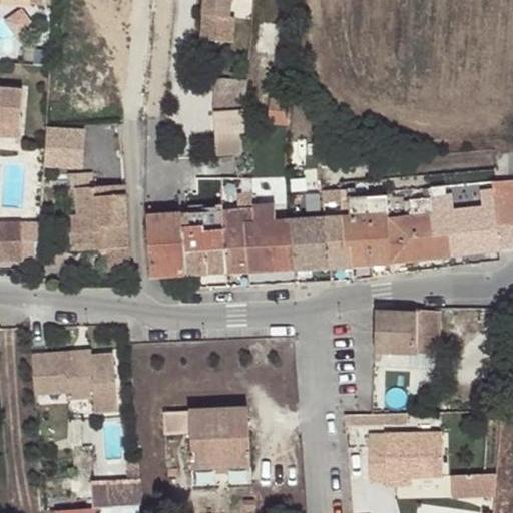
[(229,0),(201,0),(198,41),(232,43),(233,18),(229,18),(229,0)]
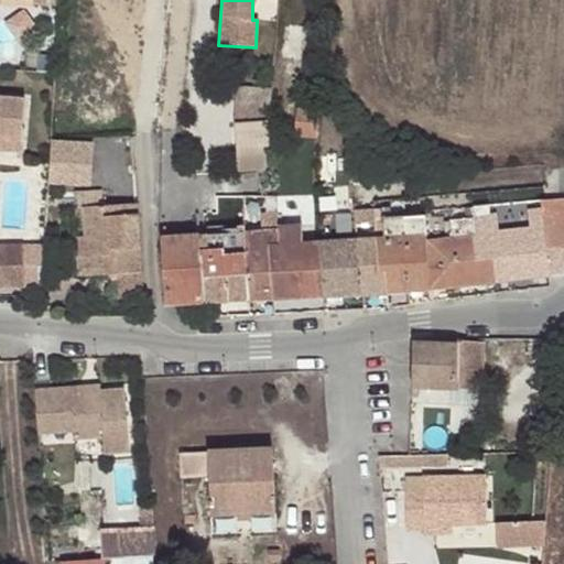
[(232,125),(234,123),(267,125),(270,126),(271,100),(272,88),(235,86),(232,125)]
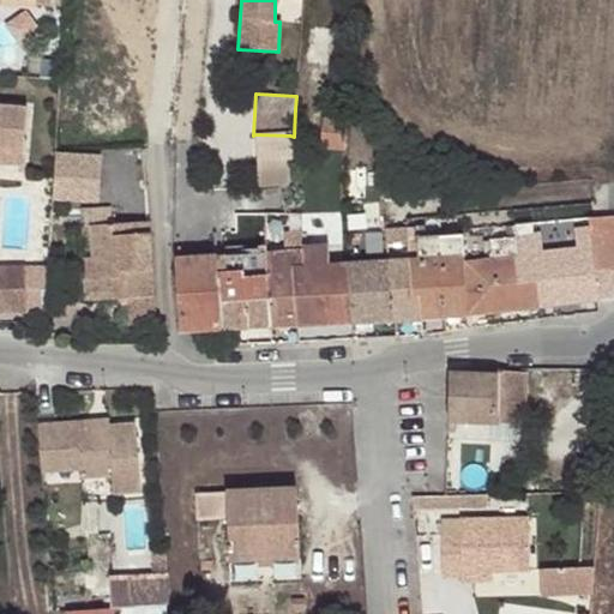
[(0,154),(30,156),(34,113),(0,109),(0,154)]
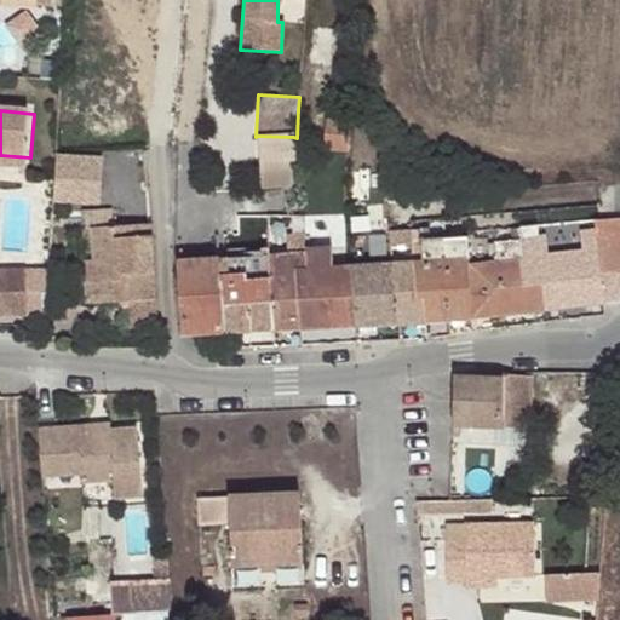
[(346,153),(349,121),(326,119),(323,150),(346,153)]
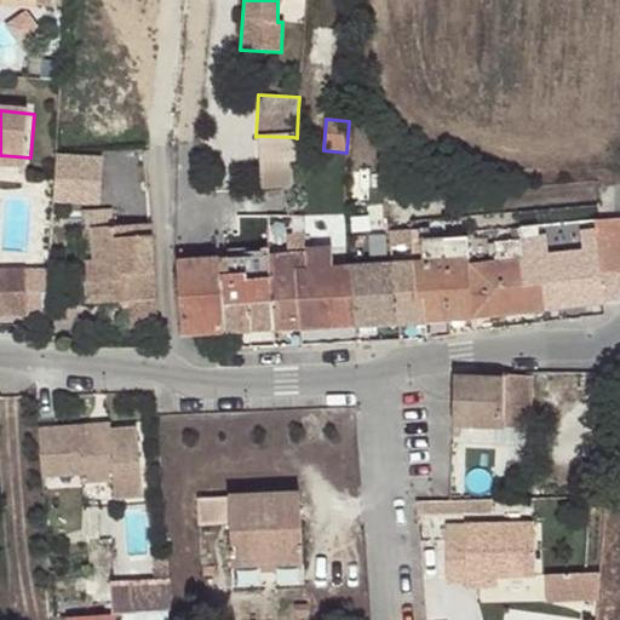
[(260,189),(292,187),(292,162),(296,161),(293,137),(257,136),(260,189)]
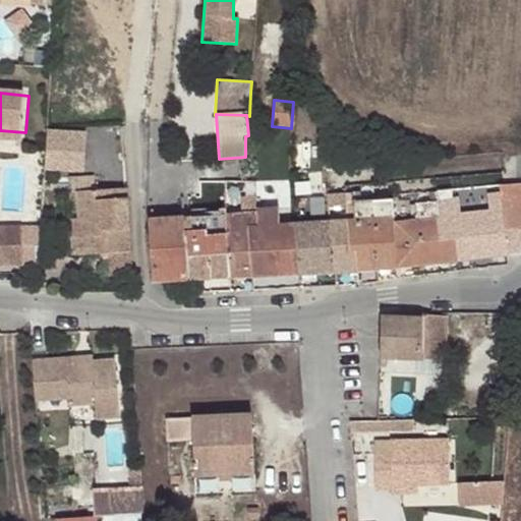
[(56,169),(97,170),(97,127),(56,127),(56,169)]
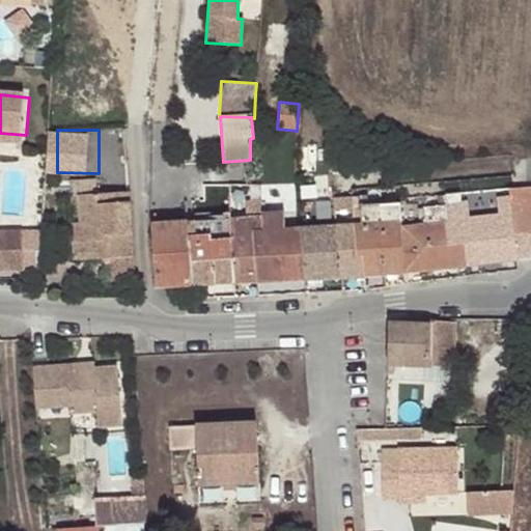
[(0,143),(26,146),(26,135),(0,133),(0,143)]
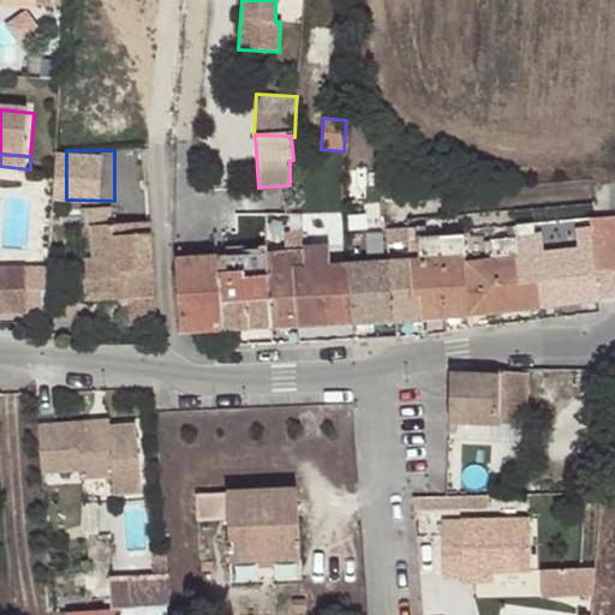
[(614,216),(589,219),(590,236),(593,272),(614,268),(614,216)]
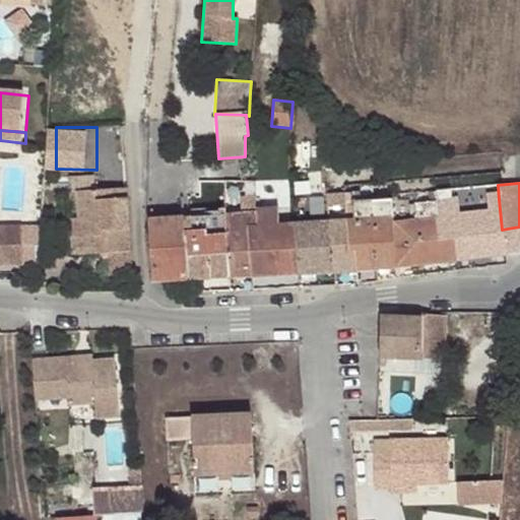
[(130,251),(127,188),(77,192),(78,218),(71,219),(72,239),(79,238),(80,254),(130,251)]
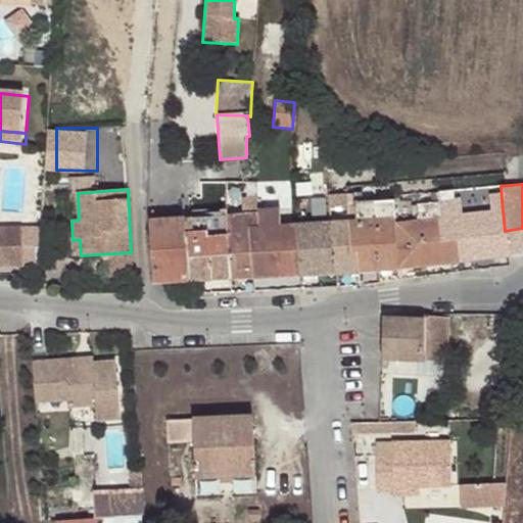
[(459,202),(471,201),(470,190),(458,190),(459,202)]
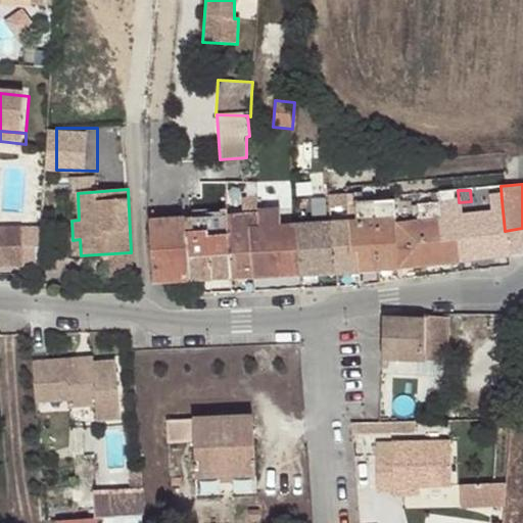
[(358,252),(359,272),(396,270),(397,270),(395,224),(394,200),(362,203),(361,191),(351,191),(351,193),(346,193),(352,252),(358,252)]
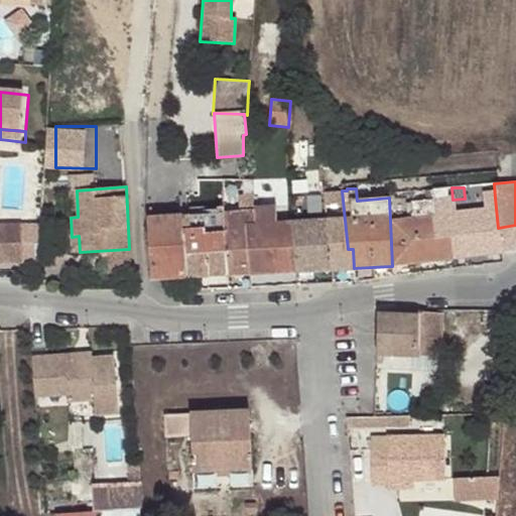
[(390,221),(392,266),(455,257),(454,237),(435,239),(433,216),(430,189),(425,189),(425,200),(407,202),(407,219),(390,221)]
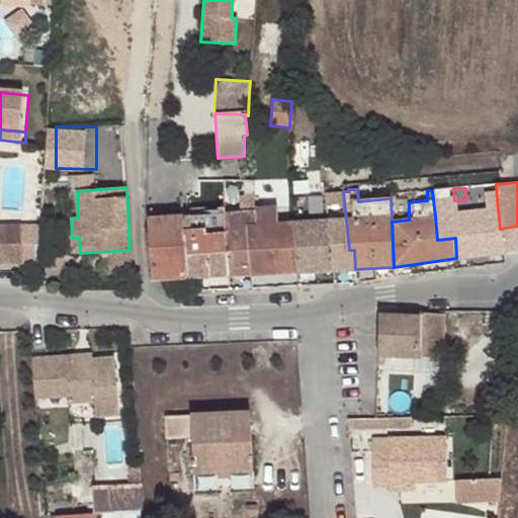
[(326,221),(332,271),(355,269),(354,250),(349,250),(343,191),(325,192),(326,221)]
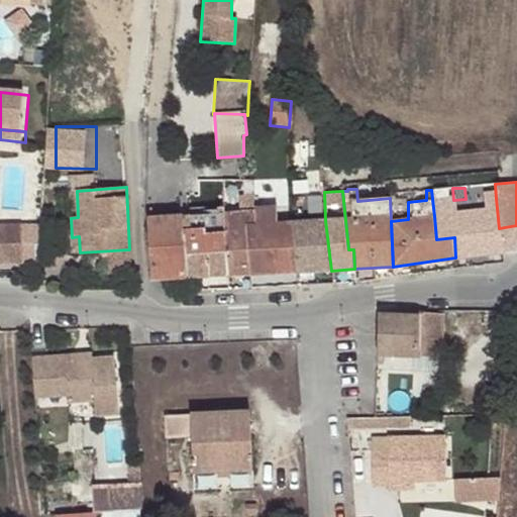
[(183,216),(224,213),(223,193),(213,194),(213,206),(183,209),(183,216)]
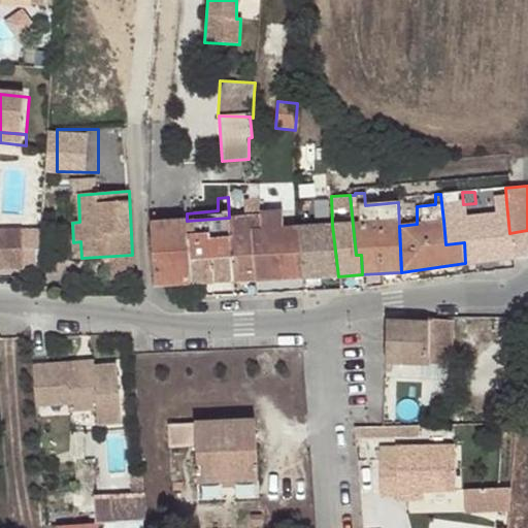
[(150,222),(154,286),(189,284),(187,221),(187,213),(187,200),(166,201),(167,222),(150,222)]
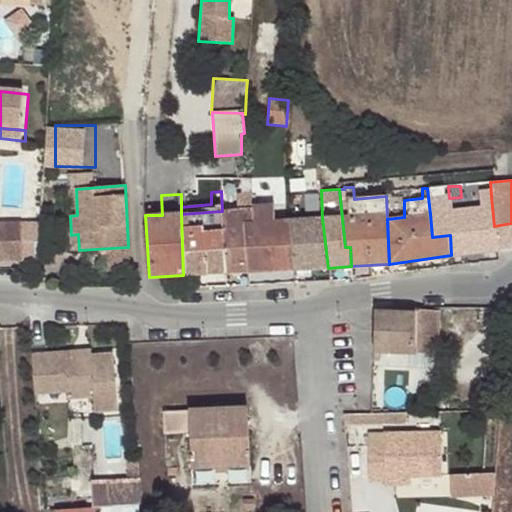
[(498,248),(511,248),(511,223),(494,226),(491,196),(484,197),(484,208),(466,210),(464,198),(461,197),(449,198),(446,199),(447,213),(430,214),(432,237),(450,235),(451,255),(497,250),(498,248)]
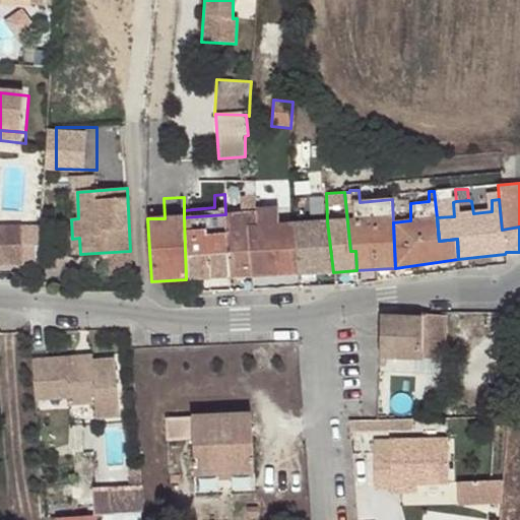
[(247,225),(250,276),(298,274),(294,223),(278,224),(276,207),(256,207),(257,225),(249,225),(247,225)]
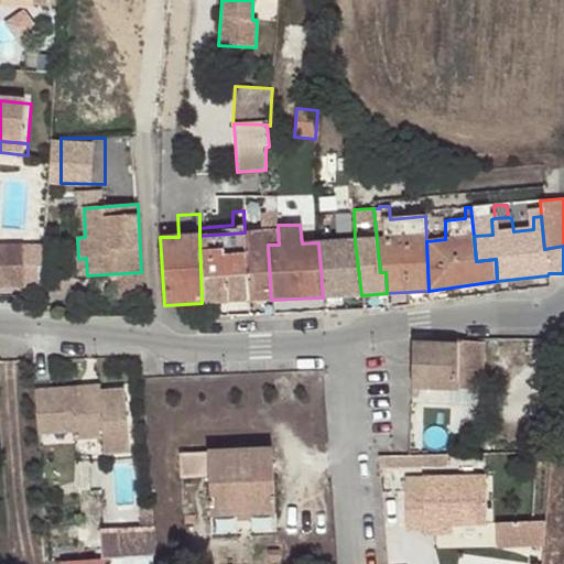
[(245,232),(248,301),(271,300),(268,245),(270,245),(269,230),(245,232)]
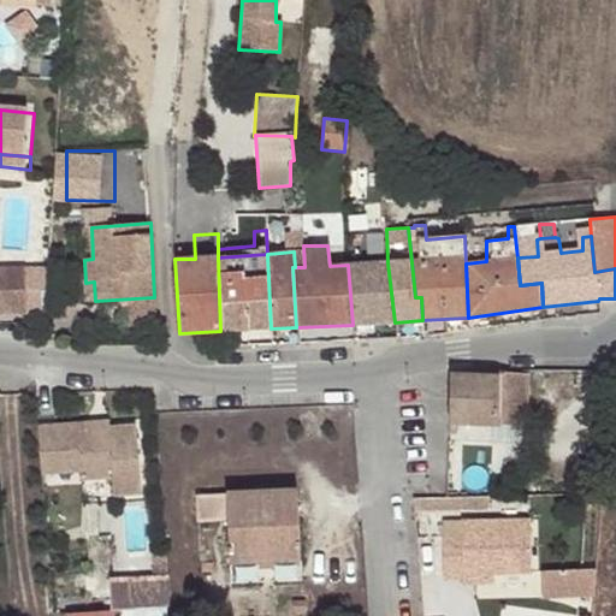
[(220,331),(271,329),(267,254),(218,258),(220,331)]
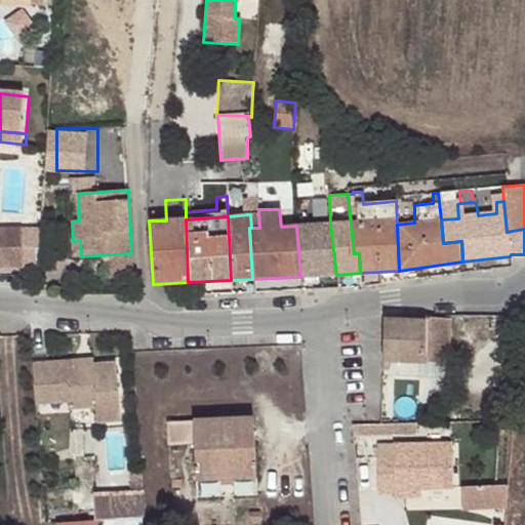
[(296,226),(300,277),(336,275),(330,224),(296,226)]
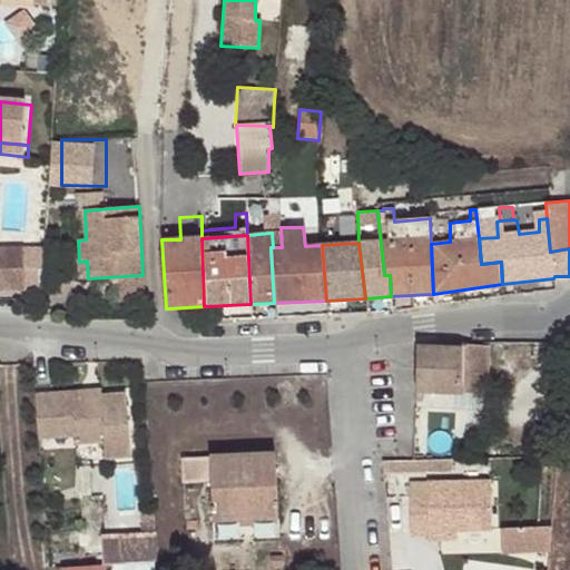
[(0,287),(30,287),(29,244),(3,245),(3,251),(0,249),(0,287)]
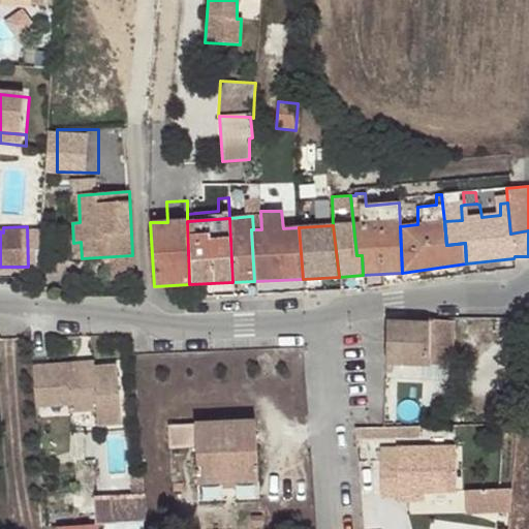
[(232,297),(232,282),(189,284),(189,299),(232,297)]
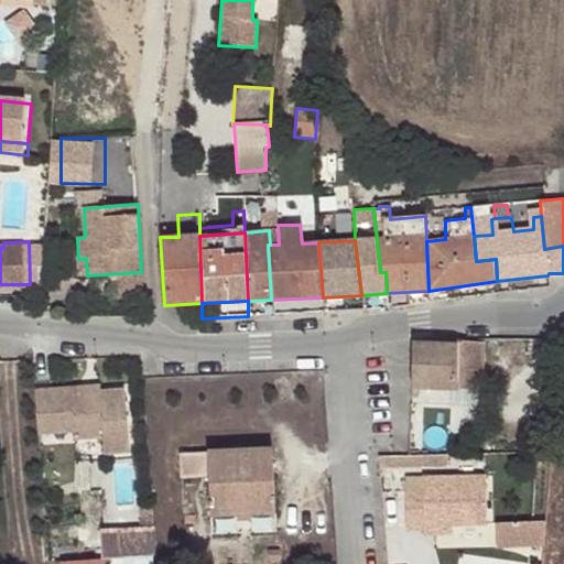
[(411,345),(411,387),(466,390),(469,378),(480,377),(480,343),(476,342),(456,339),(456,346),(412,343),(411,345)]
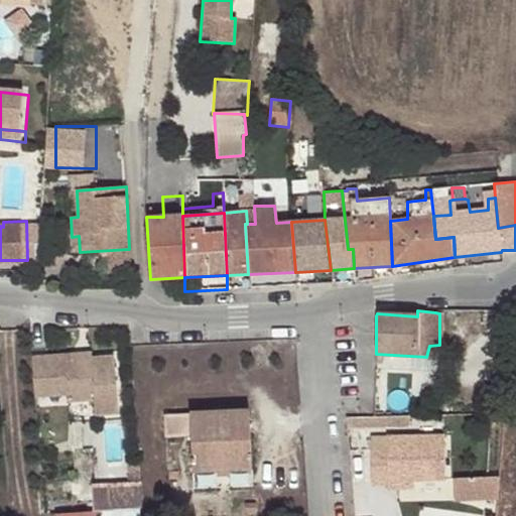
[(92,354),(31,358),(34,398),(49,397),(47,362),(76,360),(76,365),(91,364),(91,359),(92,359),(92,354)]
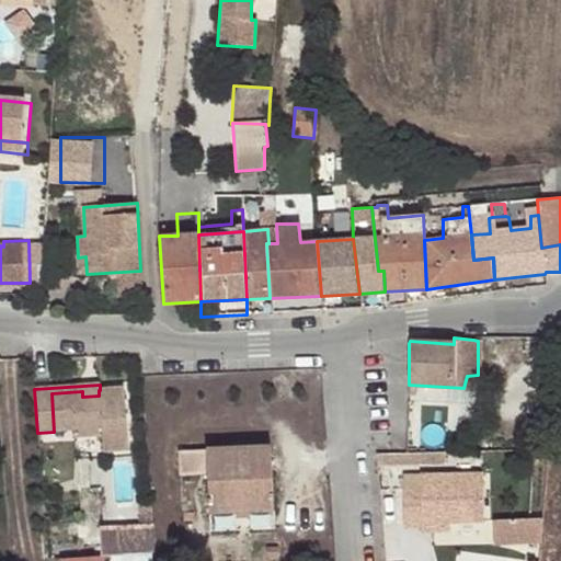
[(82,391),(52,393),(54,432),(72,431),(72,438),(102,436),(103,453),(128,450),(124,388),(100,390),(99,390),(99,396),(82,397),(82,391)]
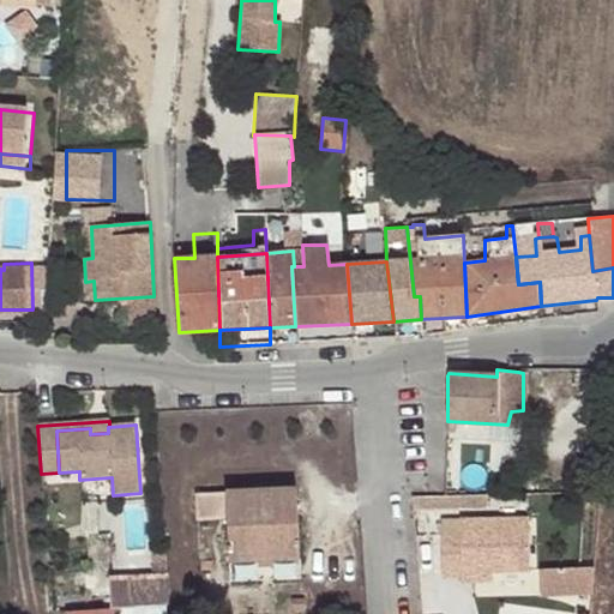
[(299,559),(295,491),(196,494),(197,519),(227,518),(228,561),(299,559)]
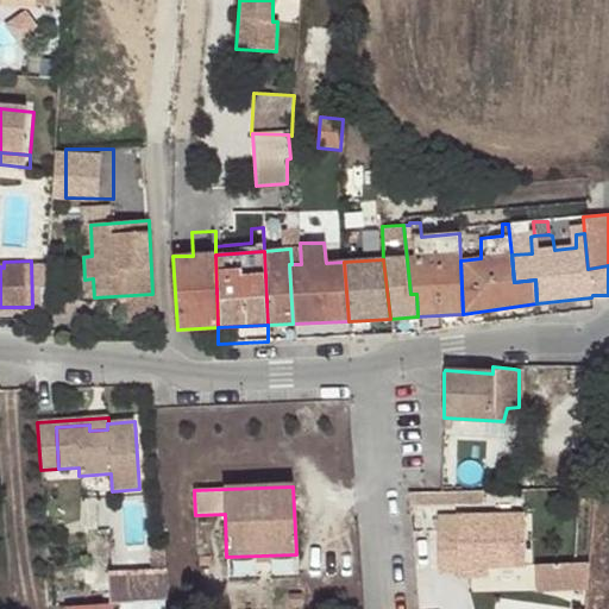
[(481,491),(406,494),(407,506),(482,503),(481,491)]
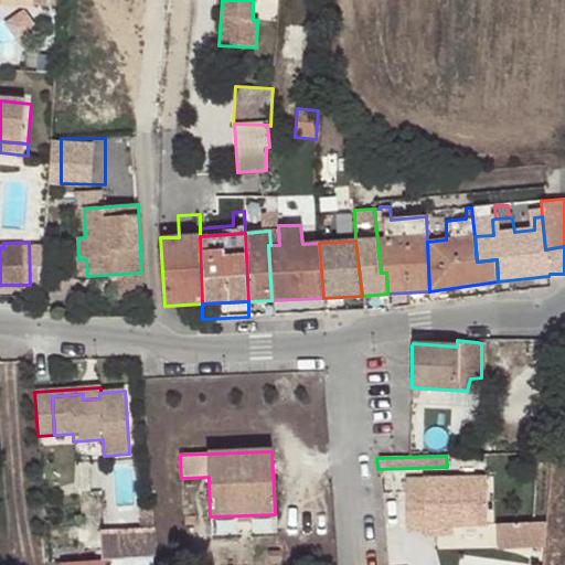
[(420,493),(404,493),(404,530),(422,529),(450,528),(484,526),(483,478),(420,480),(420,493)]
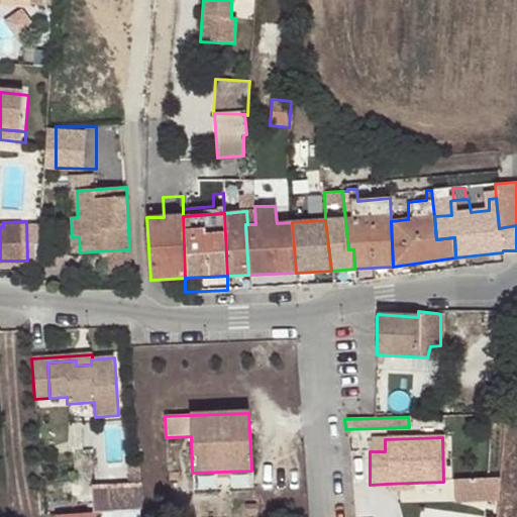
[(459,478),(460,501),(513,498),(512,475),(459,478)]
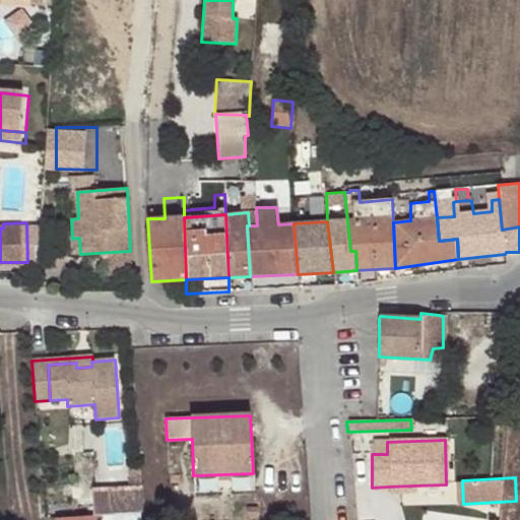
[(144,486),(123,488),(124,508),(124,518),(146,517),(144,486)]
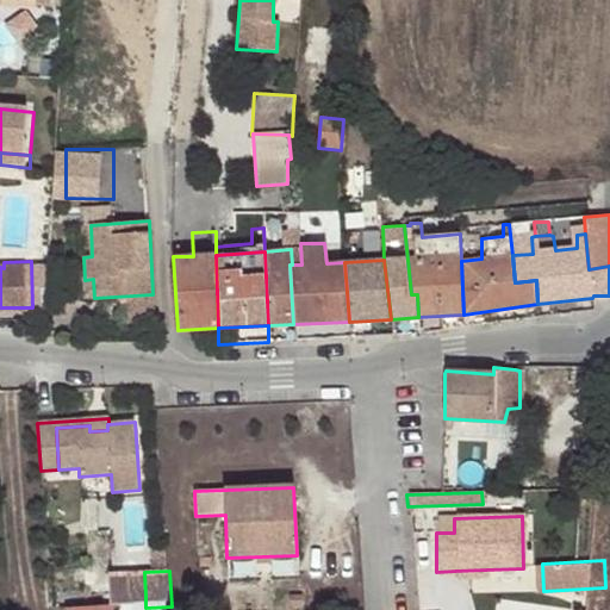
[(145,596),(144,572),(109,574),(110,597),(145,596)]
